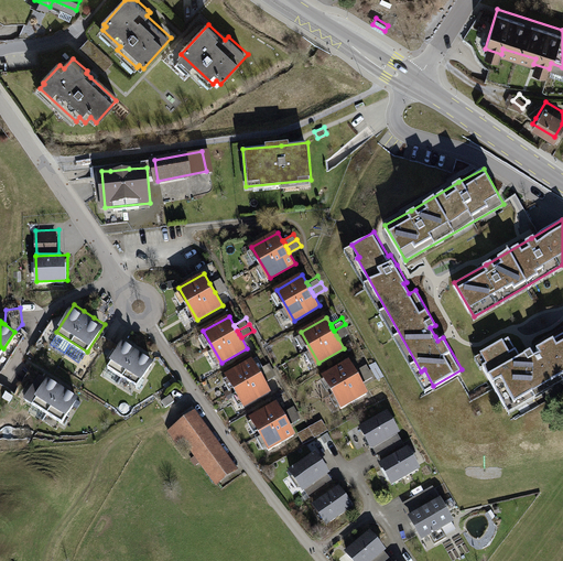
[(349,332),(345,324),(334,331),(336,335),(338,338),(349,332)]
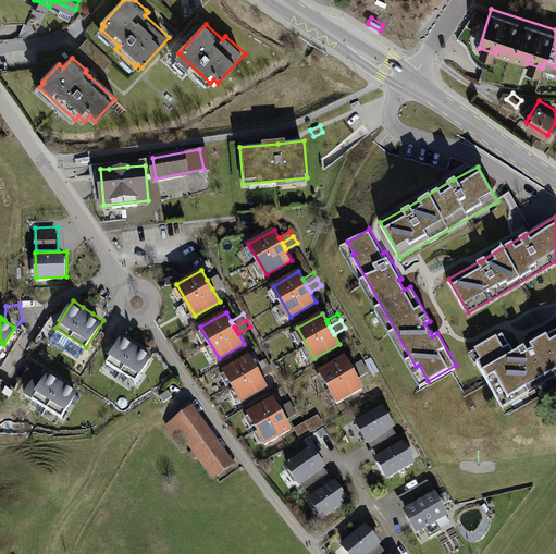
[(504,332),(476,347),(482,358),(478,360),(503,405),(555,376),(555,327),(530,342),(533,347),(531,349),(529,351),(526,345),(515,351),(504,332)]
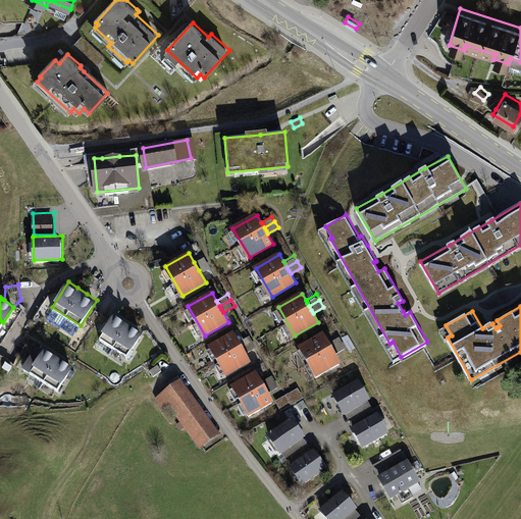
[(94,325),(102,312),(96,308),(88,321),(94,325)]
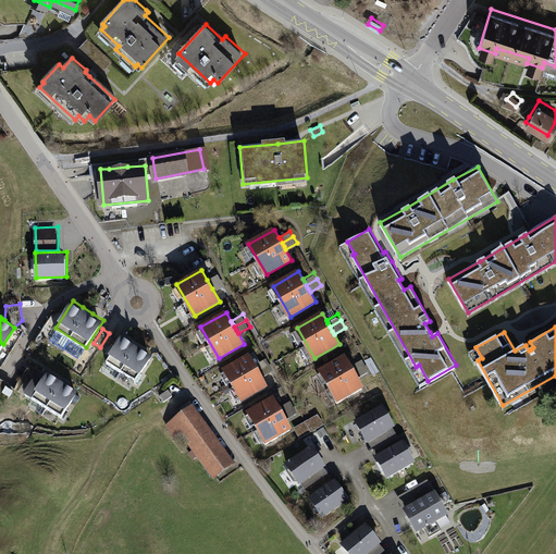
[(120,340),(109,333),(100,347),(111,354),(120,340)]
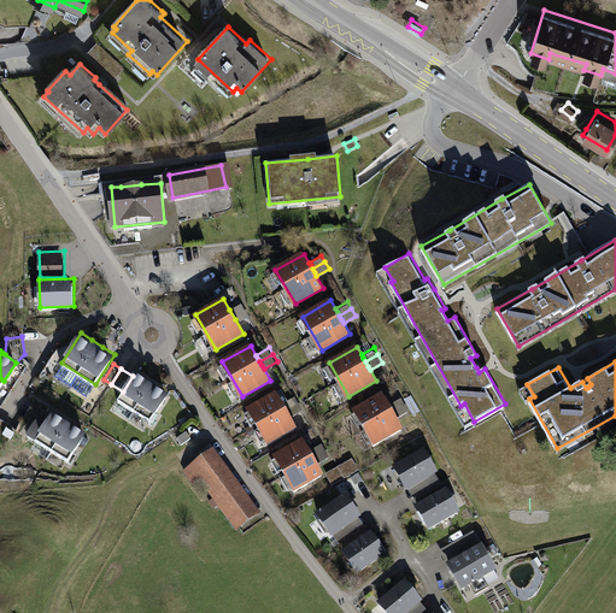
[(150,379),(136,371),(133,376),(123,392),(118,398),(152,420),(170,393),(157,384),(150,379)]
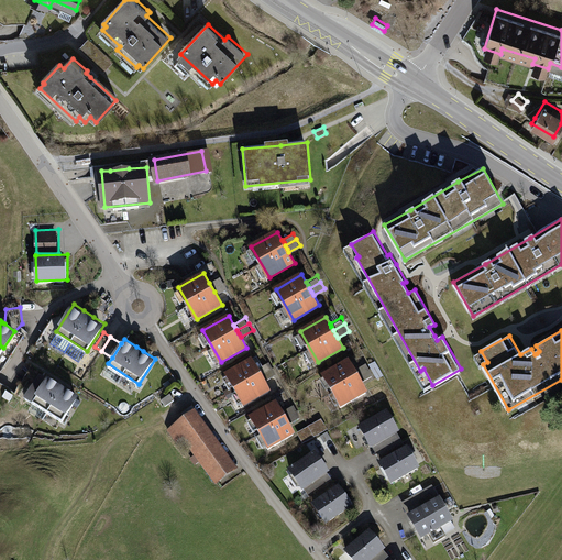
[(253,358),(227,373),(245,405),(271,390),(264,379),(263,375),(261,372),(260,370),(257,366),(253,358)]
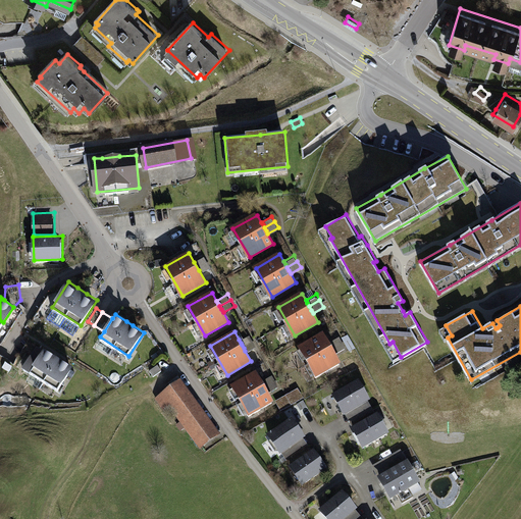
[(349,332),(343,335),(350,349),(356,346),(349,332)]
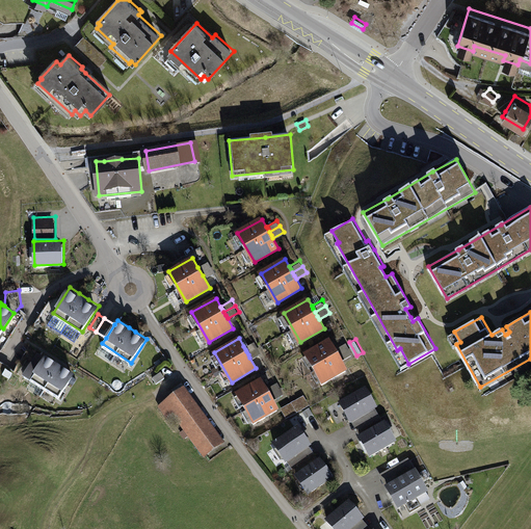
[(245,349),(246,351),(258,345),(255,340),(243,346),(245,349)]
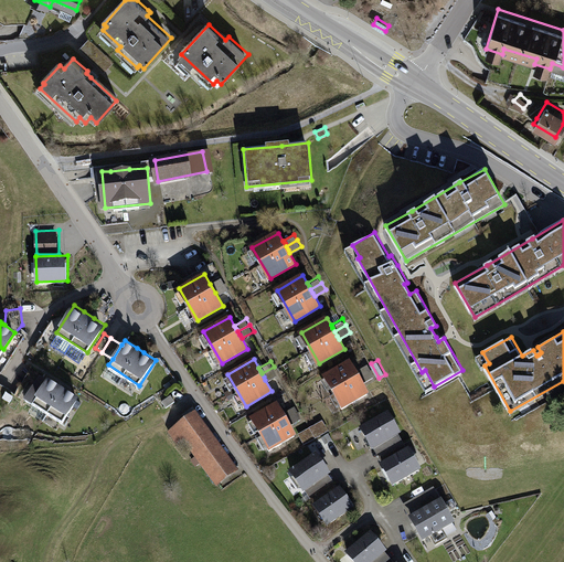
[(351,361),(326,375),(343,406),(369,391),(363,381),(362,378),(360,374),(358,372),(357,369),(351,361)]
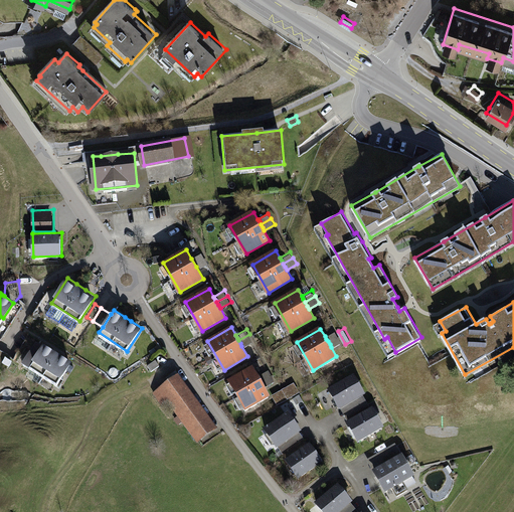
[(326,339),(328,341),(338,336),(336,330),(325,336),(326,339)]
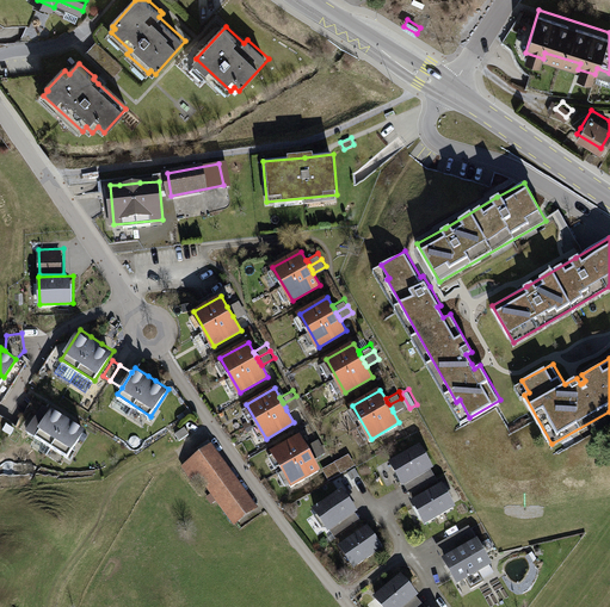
[(17,423),(26,429),(44,402),(34,395),(17,423)]
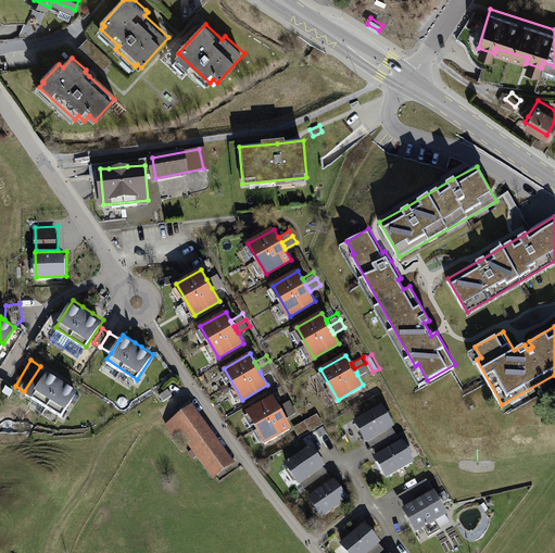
[(273,367),(269,361),(257,367),(260,371),(261,374),(273,367)]
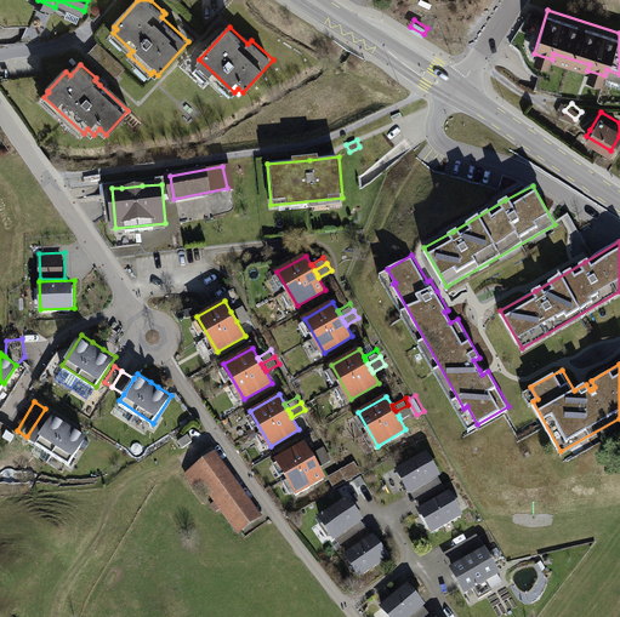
[(411,411),(408,405),(396,411),(398,415),(399,418),(411,411)]
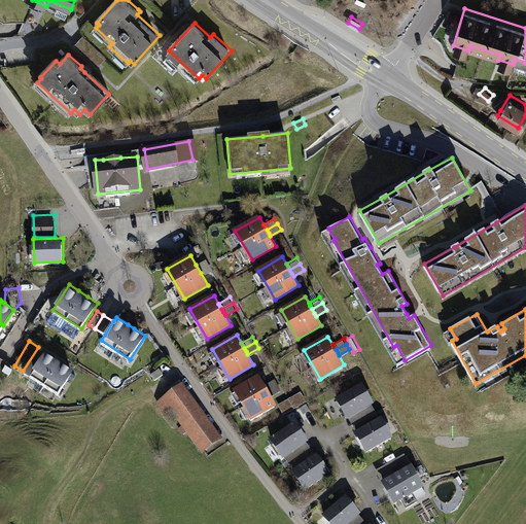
[(56,358),(38,347),(23,371),(60,393),(75,370),(65,363),(61,360),(56,358)]
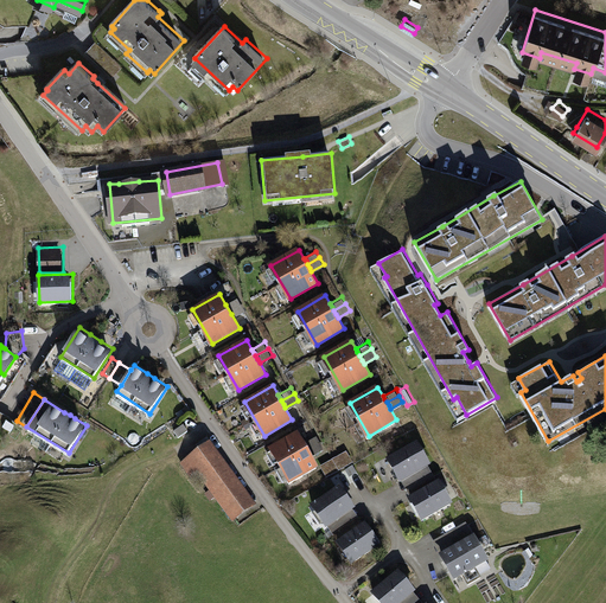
[(7,418),(4,424),(12,429),(16,423),(7,418)]
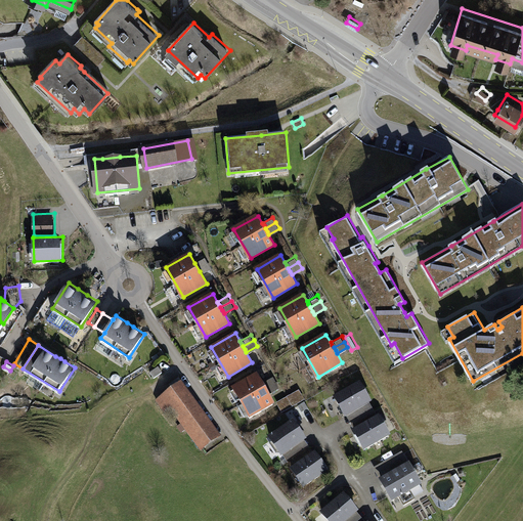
[(160,364),(151,370),(155,376),(164,370),(160,364)]
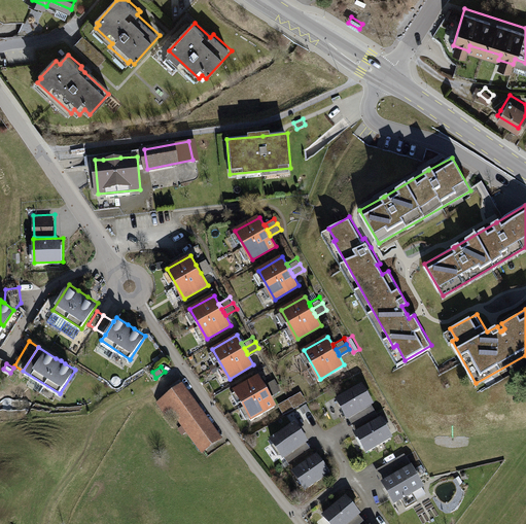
[(260,375),(236,389),(253,419),(277,406),(271,394),(270,391),(268,388),(267,386),(265,383),(260,375)]
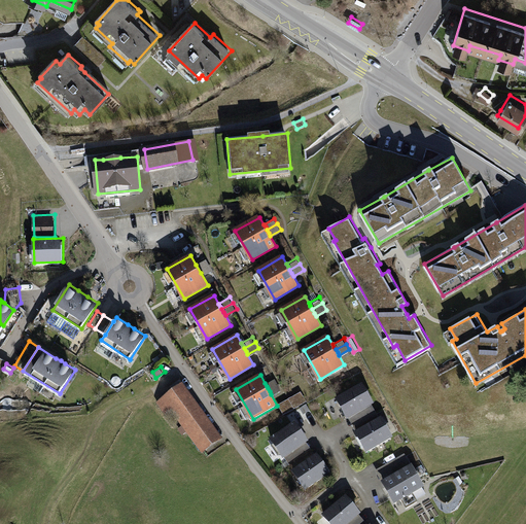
[(267,386),(268,388),(278,382),(274,377),(265,383),(267,386)]
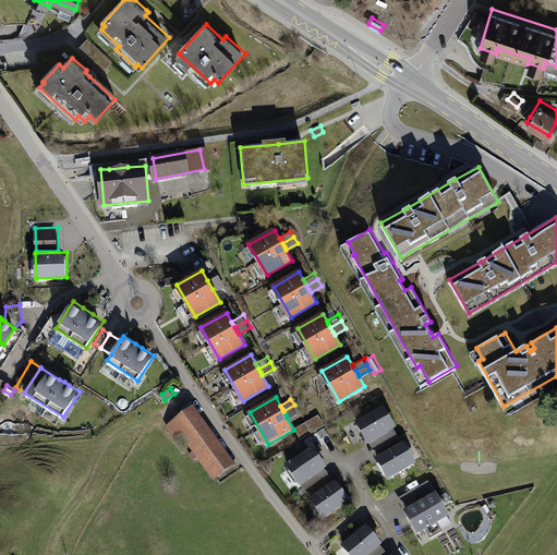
[(196,402),(167,423),(177,437),(183,433),(215,479),(239,462),(196,402)]
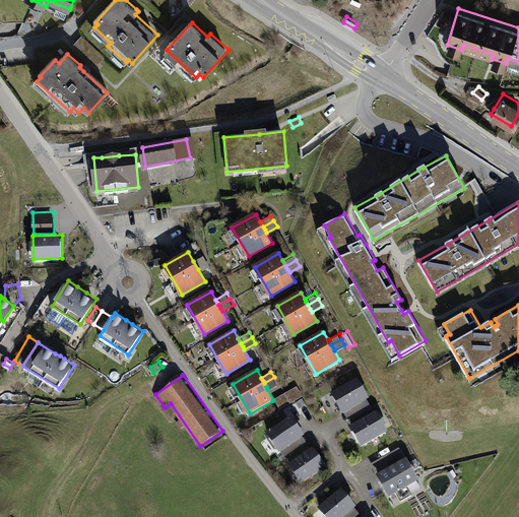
[(277,383),(274,377),(264,383),(266,386),(267,389),(277,383)]
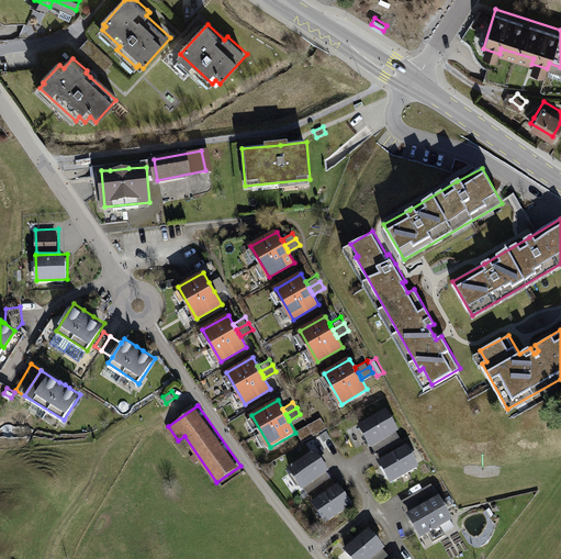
[(386,407),(358,423),(371,445),(372,444),(397,429),(400,428),(386,407)]
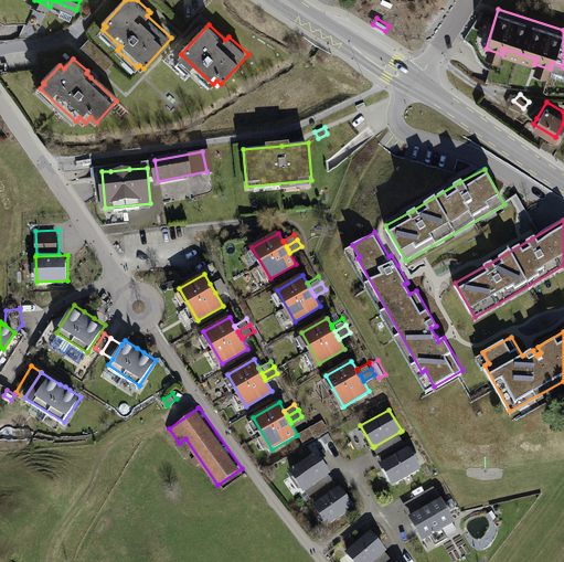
[(323,419),(310,426),(316,436),(329,428),(323,419)]
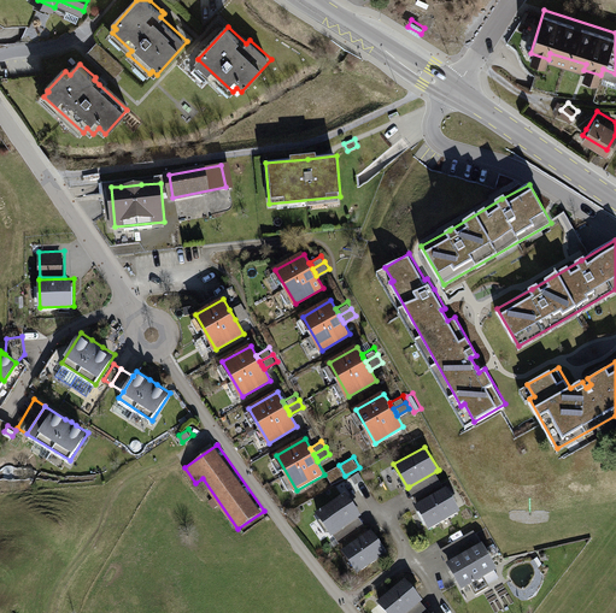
[(339,465),(327,471),(333,483),(345,476),(339,465)]
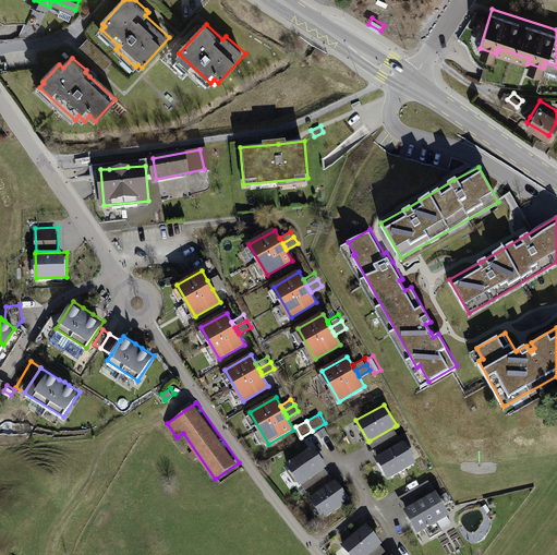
[(395,426),(370,441),(378,455),(402,441),(395,426)]
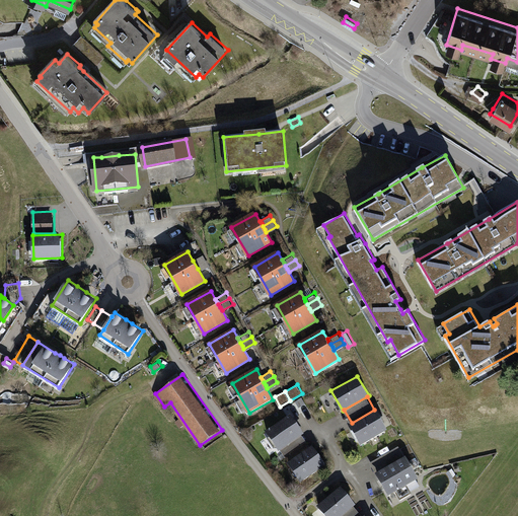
[(352,423),(350,424),(361,444),(387,429),(376,409),(374,410),(352,423)]
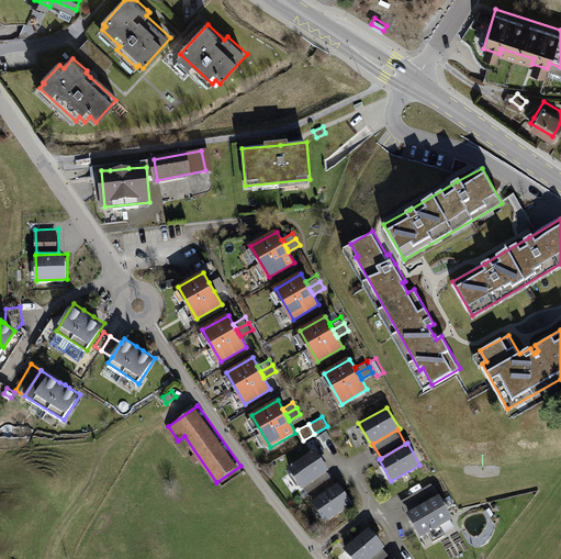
[(314,447),(288,467),(303,488),(304,487),(327,470),(329,468),(314,447)]
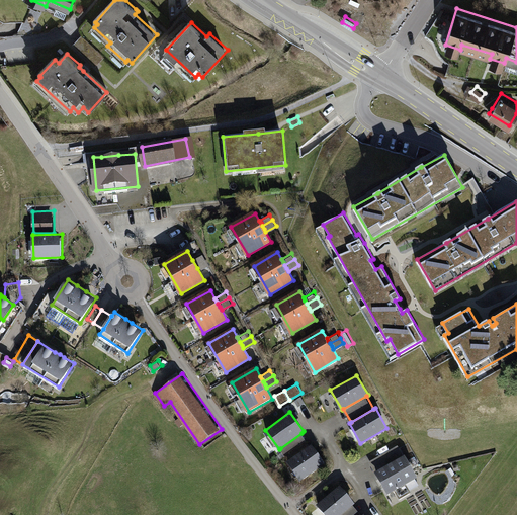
[(302,433),(280,448),(289,460),(311,445),(302,433)]
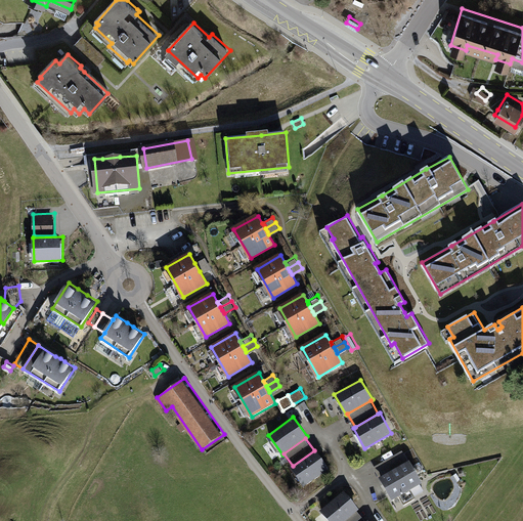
[(374,466),(380,477),(409,461),(403,448),(374,466)]
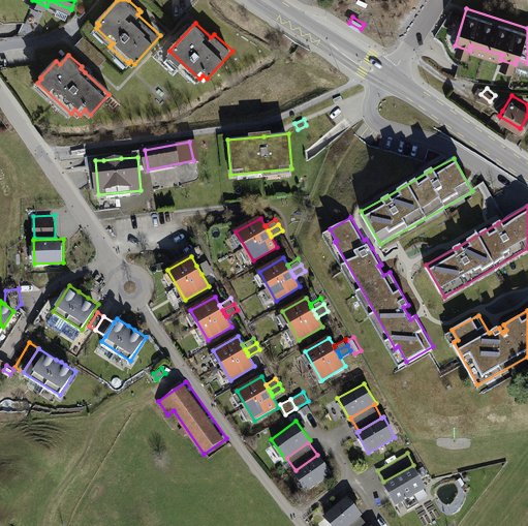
[(296,470),(293,471),(308,491),(333,472),(319,454),(317,455),(296,470)]
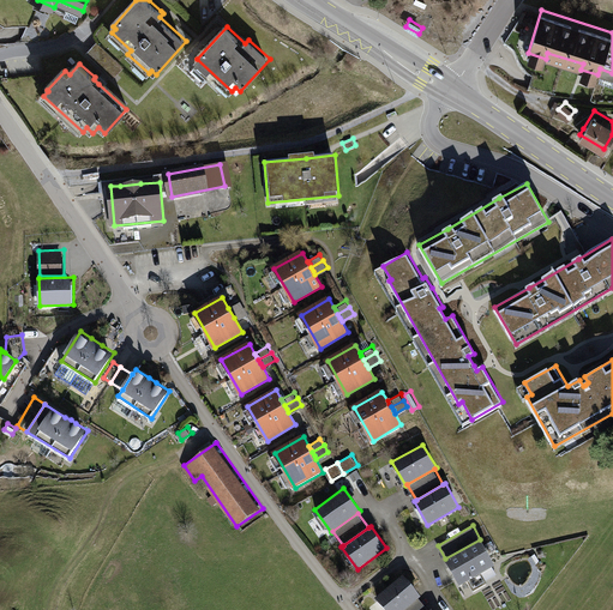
[(480,539),(445,559),(460,585),(496,565),(480,539)]
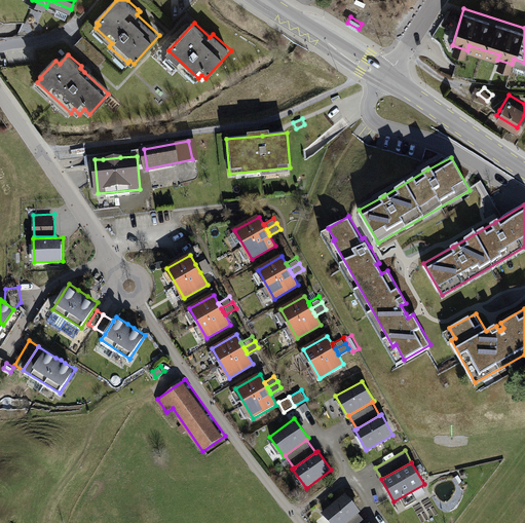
[(345,492),(322,512),(330,522),(344,522),(359,512),(361,511),(345,492)]
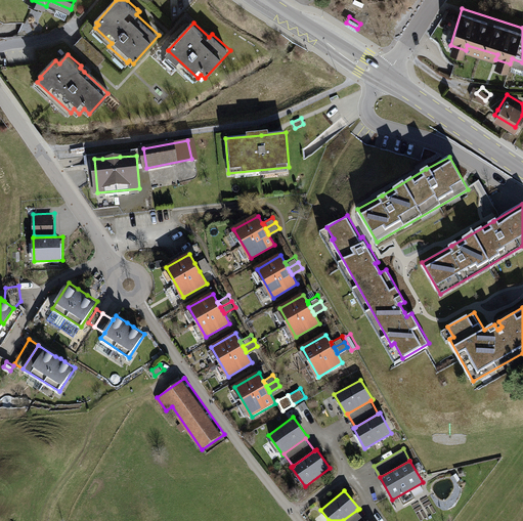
[(367,520),(357,510),(343,520),(367,520)]
